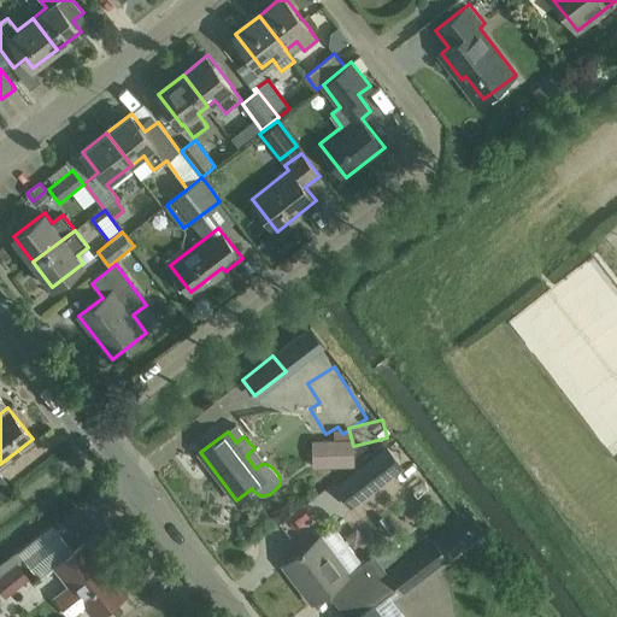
[(351,441),(309,441),(309,466),(351,466),(351,441)]
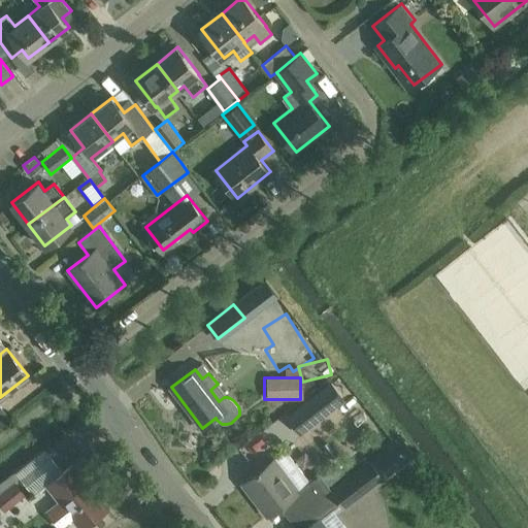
[(286,417),(300,435),(345,400),(331,382),(286,417)]
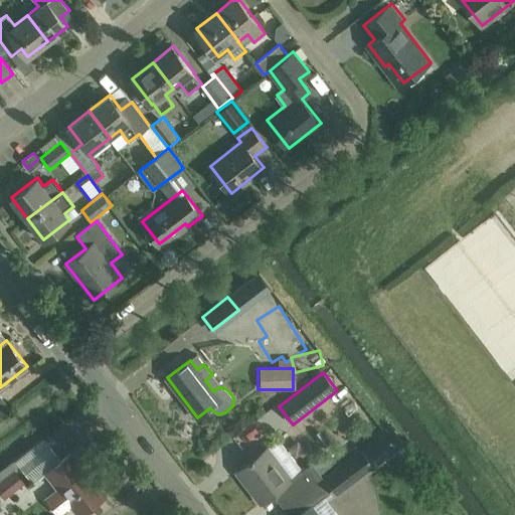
[(0,410),(8,404),(0,393),(0,410)]
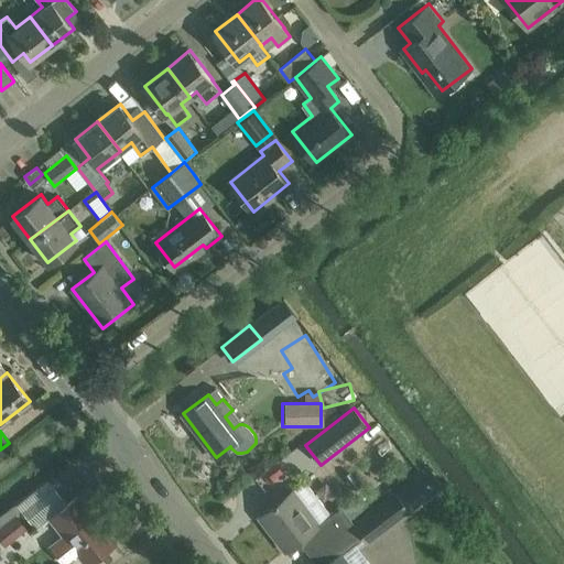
[(426,463),(396,487),(410,505),(440,480),(426,463)]
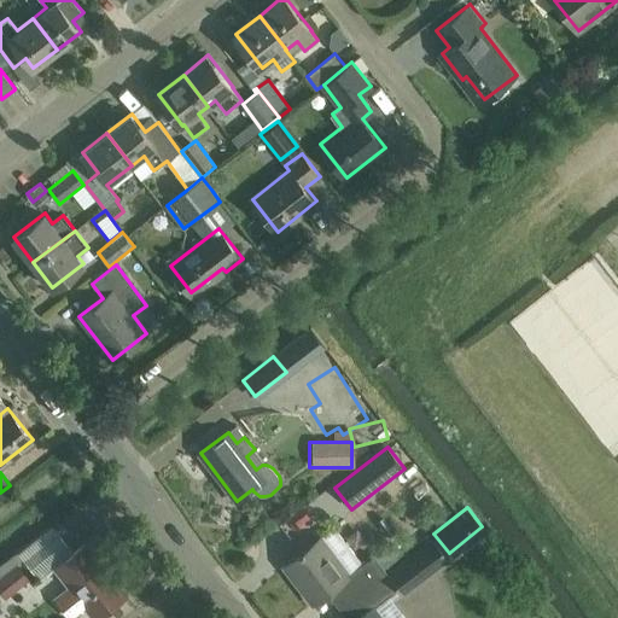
[(314,602),(348,576),(319,537),(285,564),(314,602)]
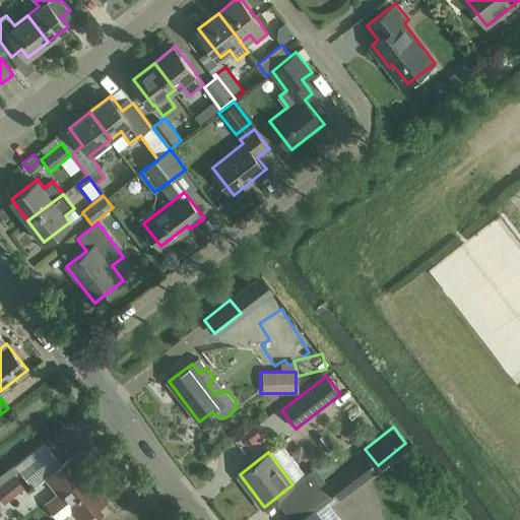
[(325,480),(303,498),(294,504),(304,518),(300,519),(320,519),(315,512),(335,496),(340,503),(380,472),(364,452),(325,480)]
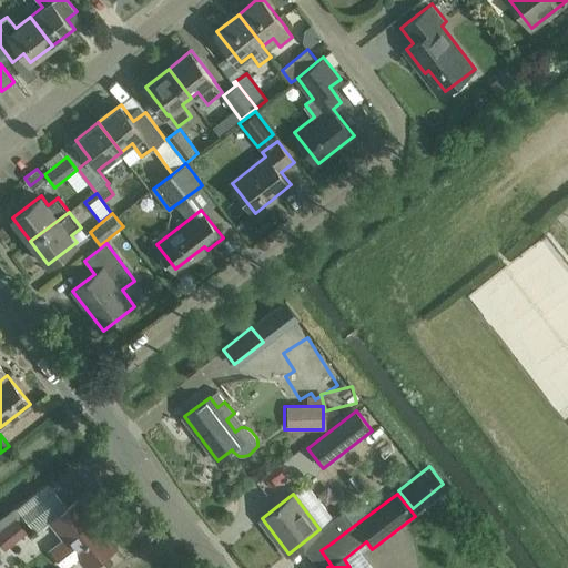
[(50,521),(63,539),(49,550),(62,567),(66,567),(78,558),(85,567),(89,567),(117,546),(80,498),(50,521)]
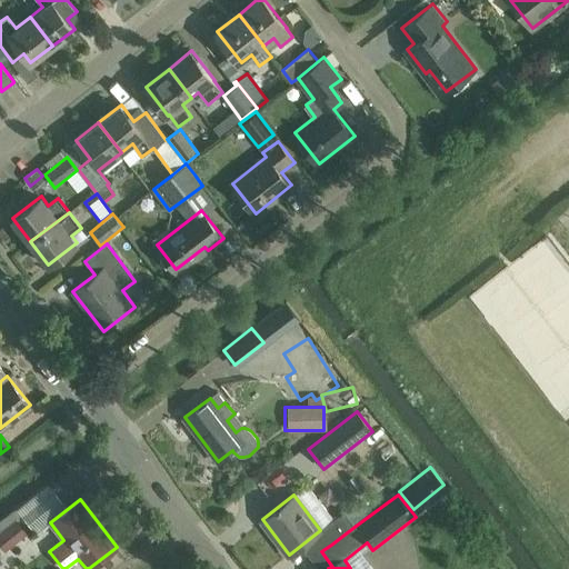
[(28,533),(16,519),(0,530),(0,545),(5,551),(28,533)]
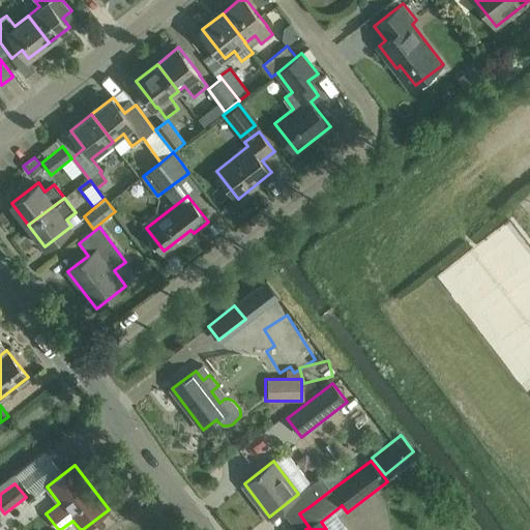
[(455,529),(447,518),(432,529),(433,529),(455,529)]
